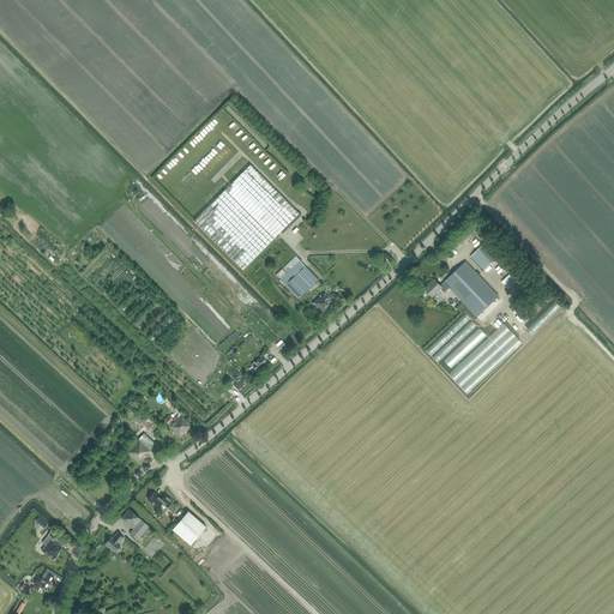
[(223,110),(217,116),(226,125),(230,119),(223,110)]
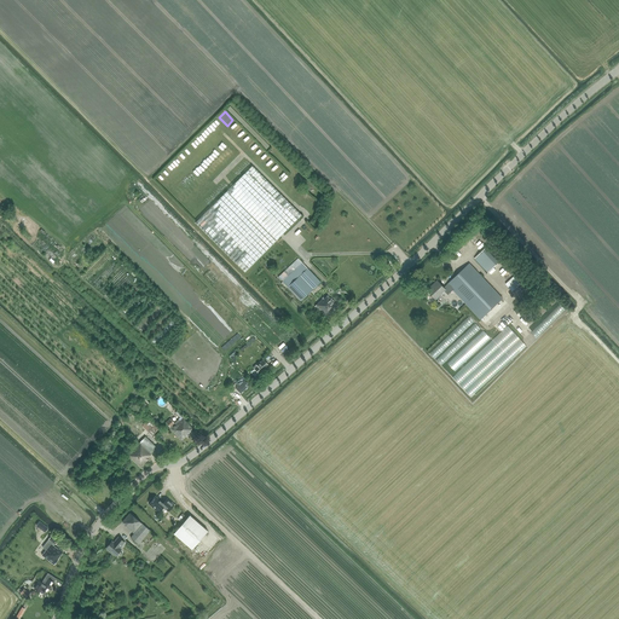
[(255,155),(261,150),(236,122),(231,127),(242,139),(255,155)]
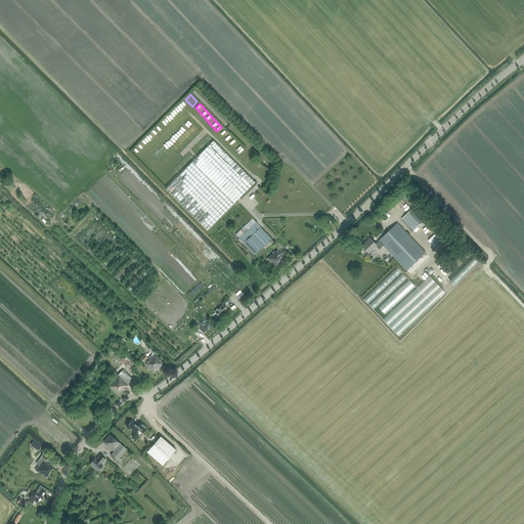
[(129,143),(131,145),(167,111),(164,107),(142,128),(143,129),(129,143)]
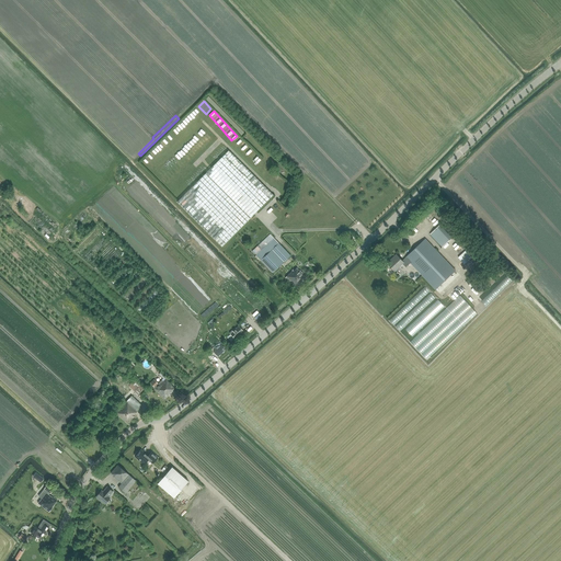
[(204,130),(191,141),(199,151),(214,138),(210,134),(209,135),(204,130)]
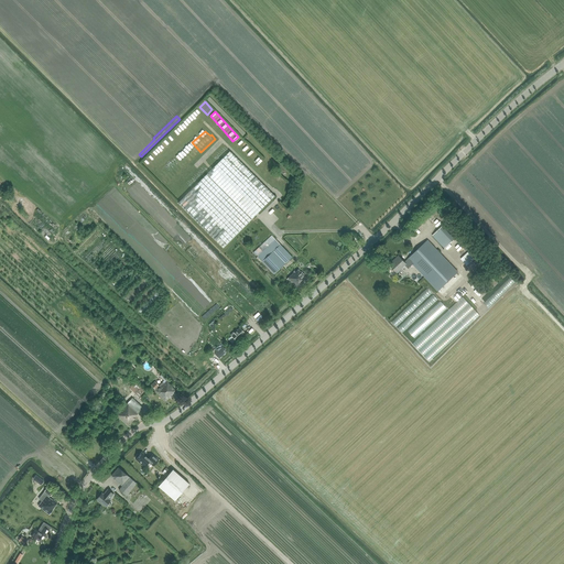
[(134,132),(127,138),(131,142),(138,136),(134,132)]
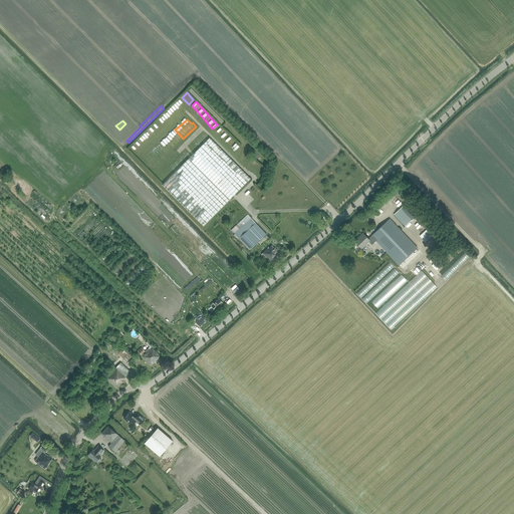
[(220,126),(216,132),(223,138),(227,133),(220,126)]
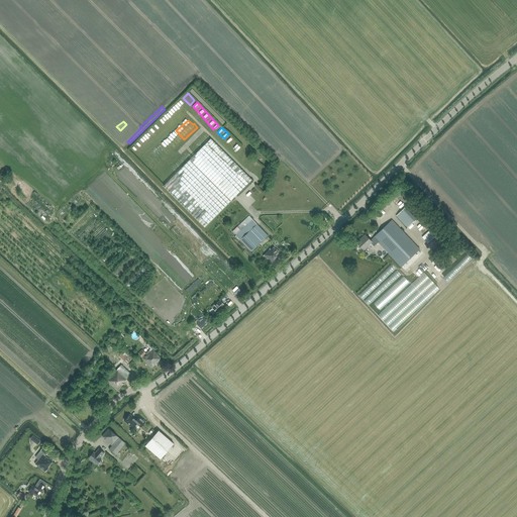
[(201,135),(191,149),(194,151),(205,138),(201,135)]
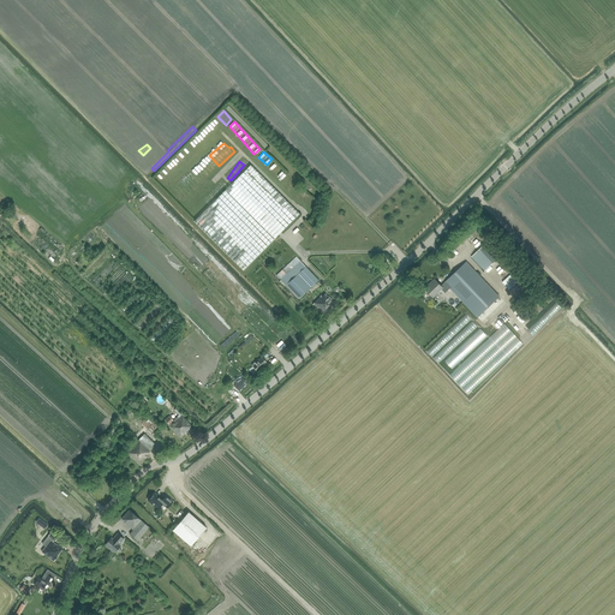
[(274,162),(268,167),(290,186),(294,180),(290,175),(288,175),(274,162)]
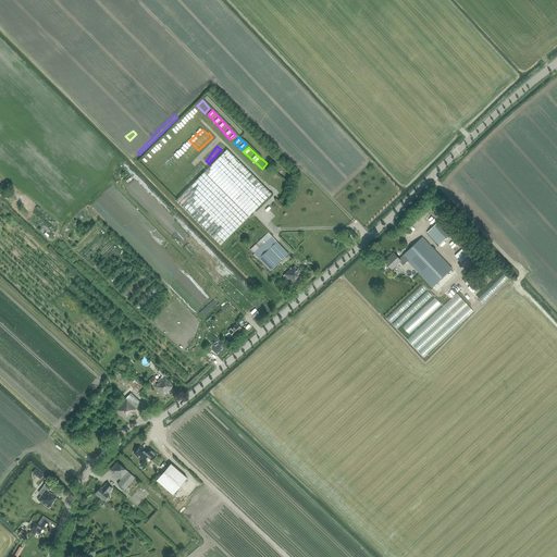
[(220,246),(271,195),(226,149),(175,200),(220,246)]
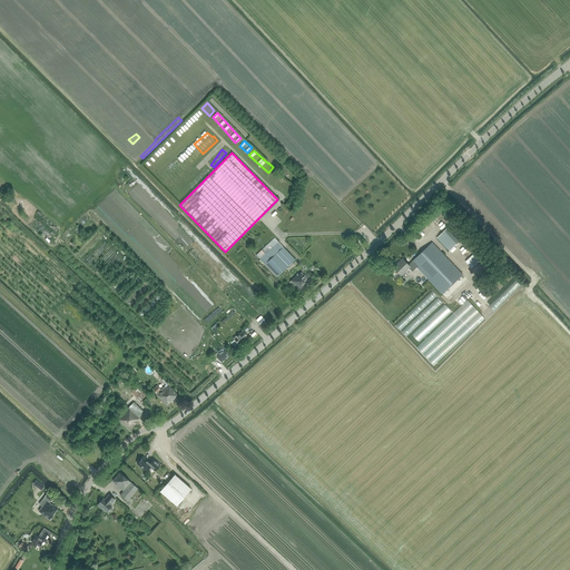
[(183,156),(173,165),(177,169),(186,160),(183,156)]
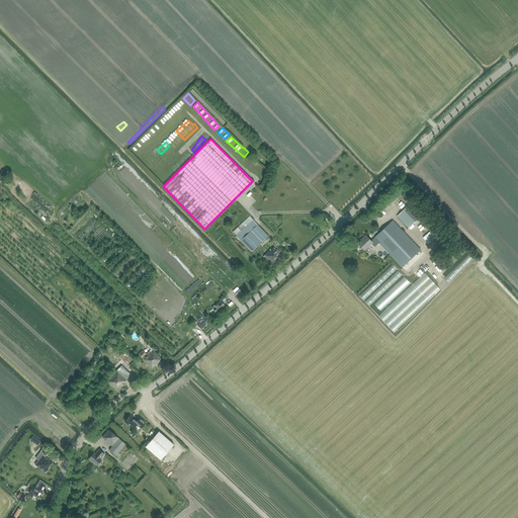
[(171,145),(166,150),(170,153),(174,149),(171,145)]
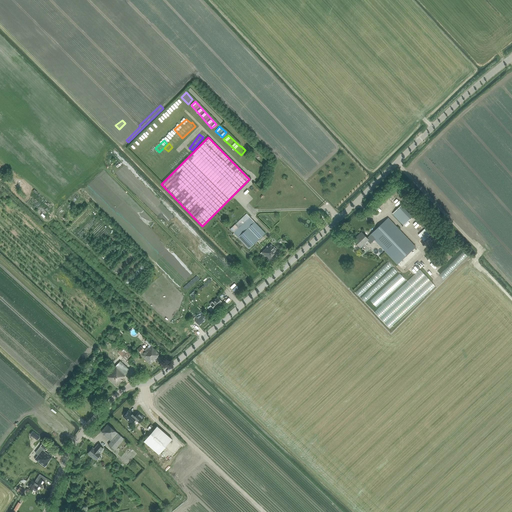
[(156,156),(159,159),(166,153),(162,150),(156,156)]
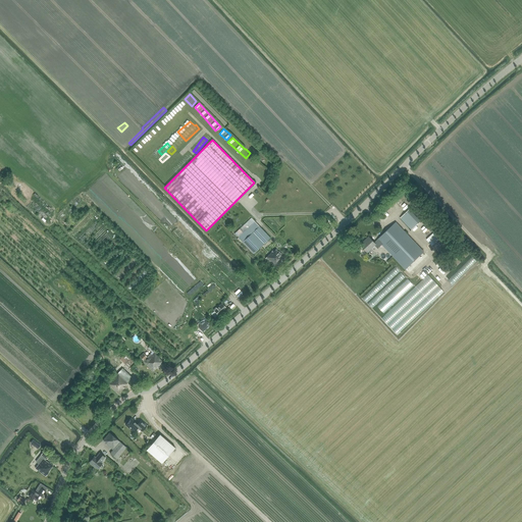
[(415,232),(419,228),(416,225),(420,221),(409,209),(400,218),(411,229),(412,228),(415,232)]
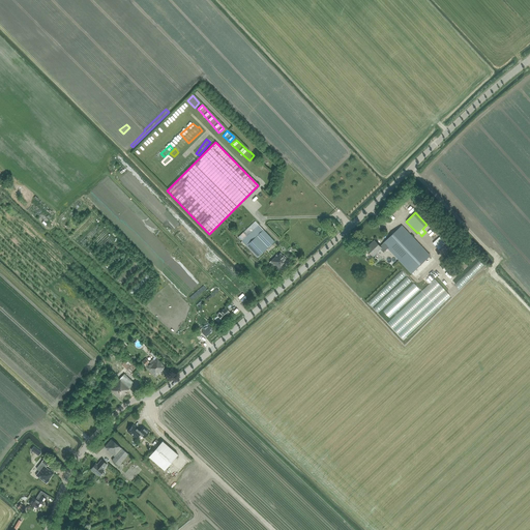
[(258,258),(274,241),(263,230),(255,222),(238,237),(246,245),(258,258)]
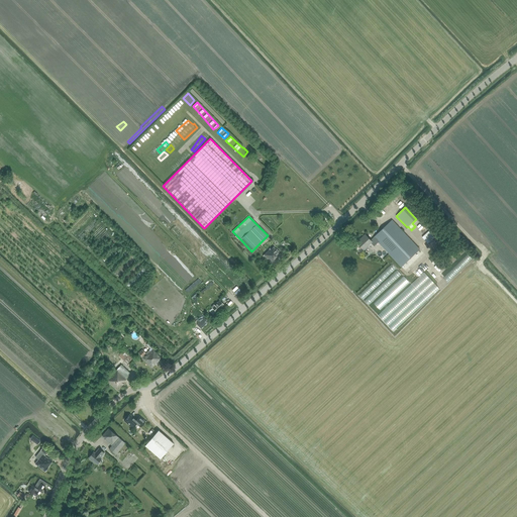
[(402,267),(420,249),(392,220),(374,237),(371,240),(366,234),(362,238),(363,239),(358,243),(364,249),(371,242),(374,246),(379,242),(402,267)]
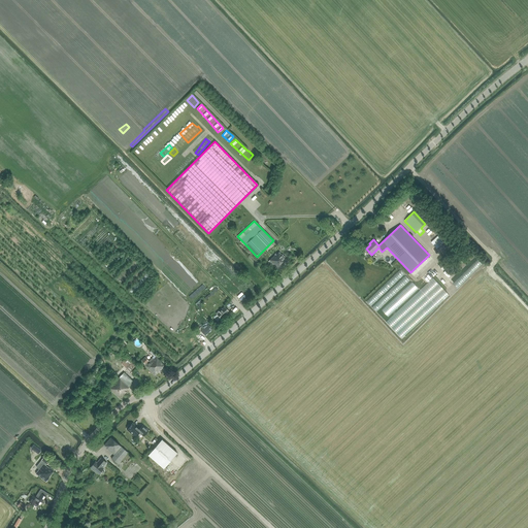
[(84,249),(88,252),(106,231),(102,228),(84,249)]
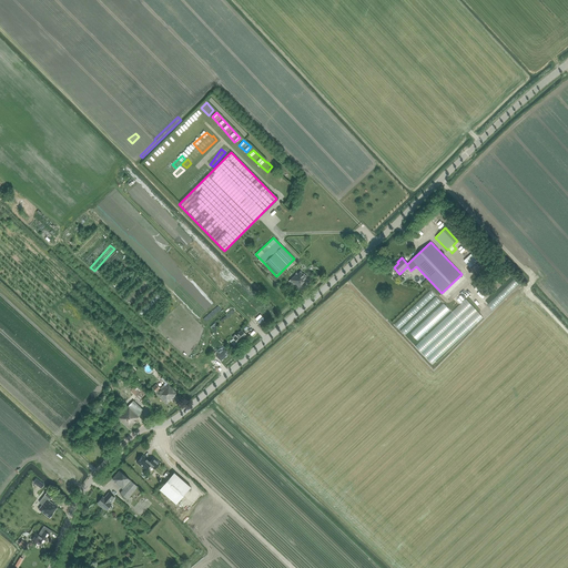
[(102,279),(121,257),(114,251),(95,272),(102,279)]
